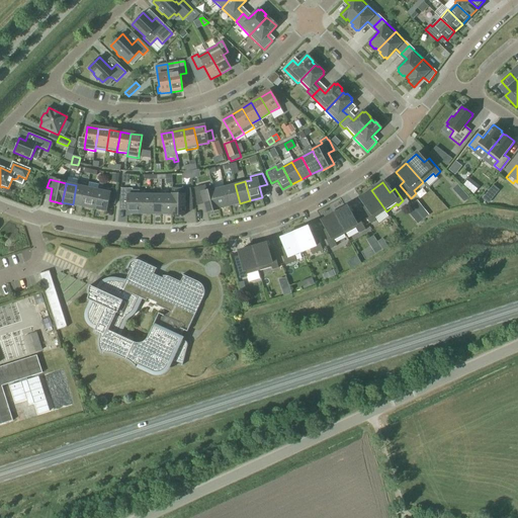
[(235,184),(224,187),(229,206),(240,203),(236,188),(235,184)]
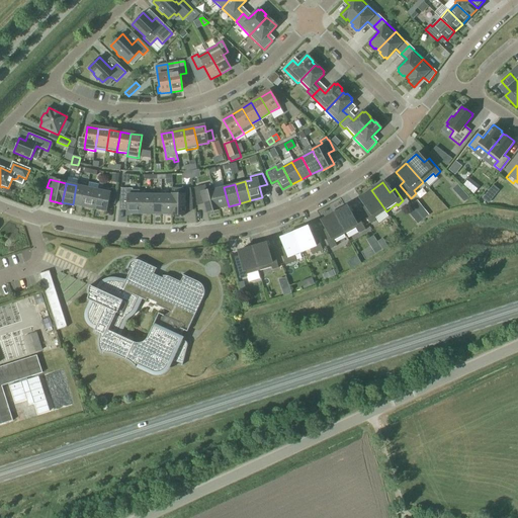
[(87,187),(76,185),(73,204),(83,206),(86,191),(87,187)]
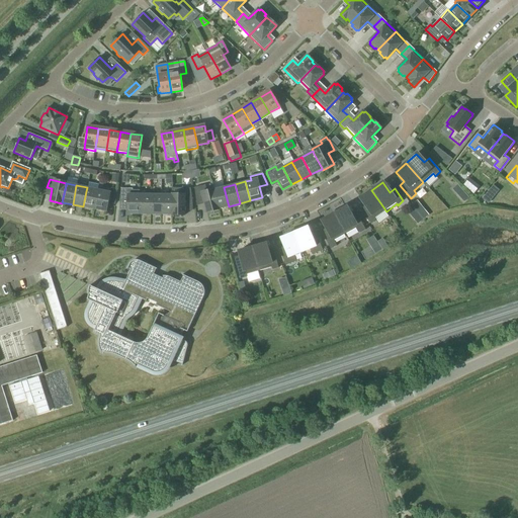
[(205,185),(194,188),(195,193),(196,204),(197,204),(203,202),(204,203),(206,213),(219,209),(219,208),(214,192),(213,190),(206,191),(205,185)]
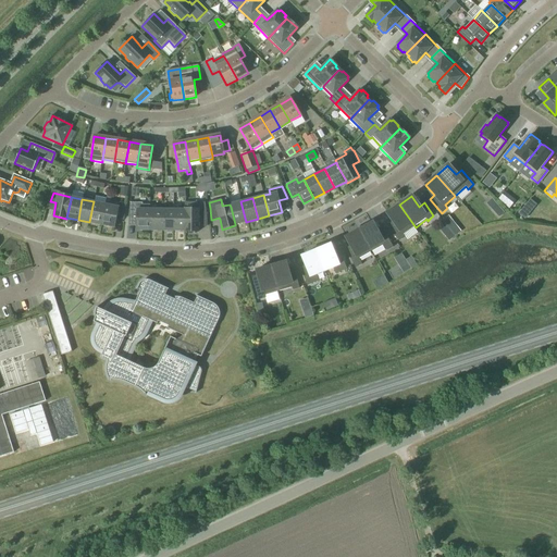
[(530,199),(518,213),(524,219),(536,205),(530,199)]
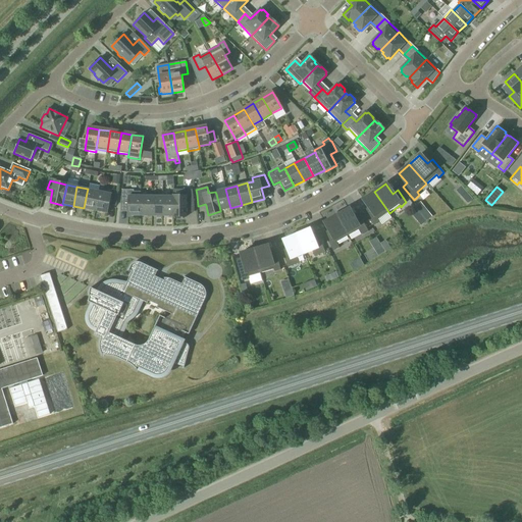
[(98,192),(88,189),(87,193),(84,208),(95,211),(98,192)]
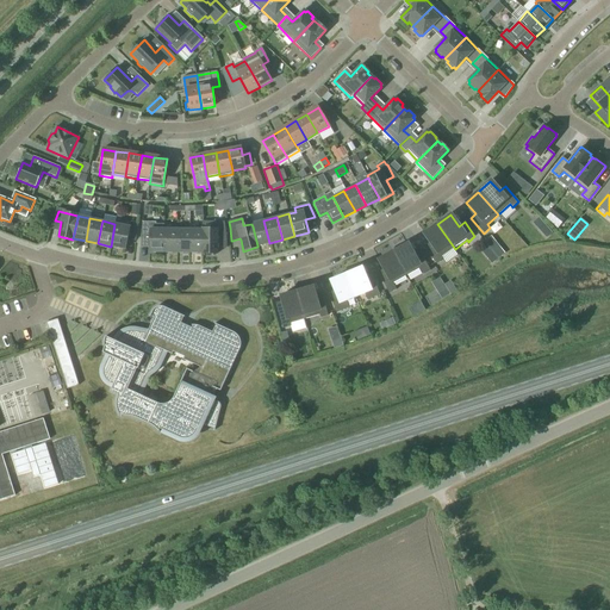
[(263,221),(251,224),(253,226),(257,246),(269,243),(263,221)]
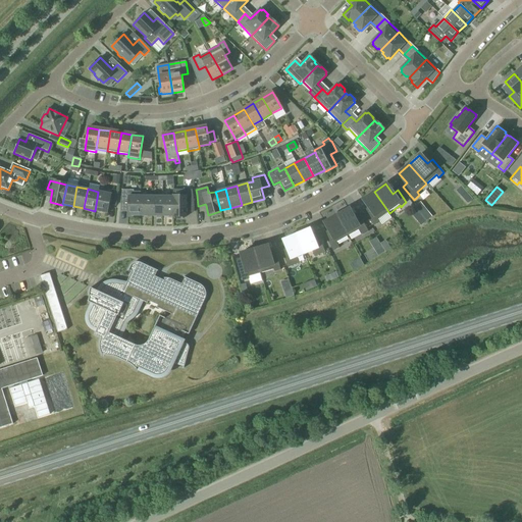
[(121,192),(120,204),(127,205),(127,215),(141,215),(141,197),(141,192),(134,192),(134,191),(122,190),(121,192)]
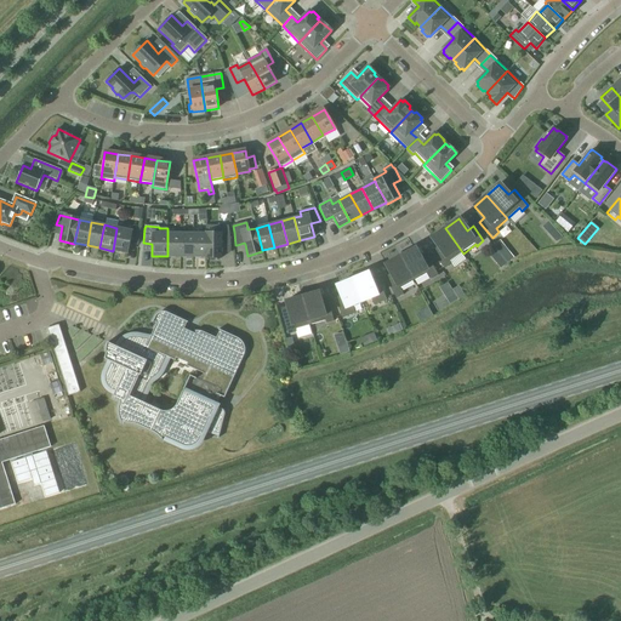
[(206,257),(205,257),(205,258),(221,258),(221,245),(229,246),(229,232),(228,226),(215,226),(206,226),(206,231),(206,234),(206,237),(206,257)]
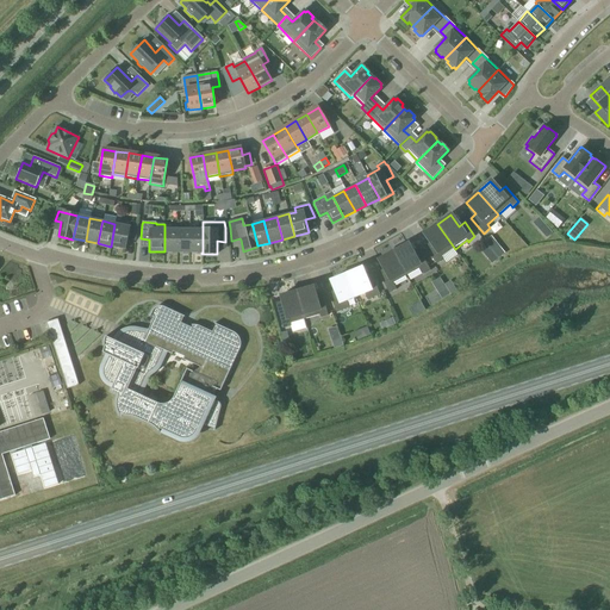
[(137,224),(130,223),(130,226),(117,224),(114,224),(111,247),(112,247),(125,249),(128,237),(136,238),(137,224)]
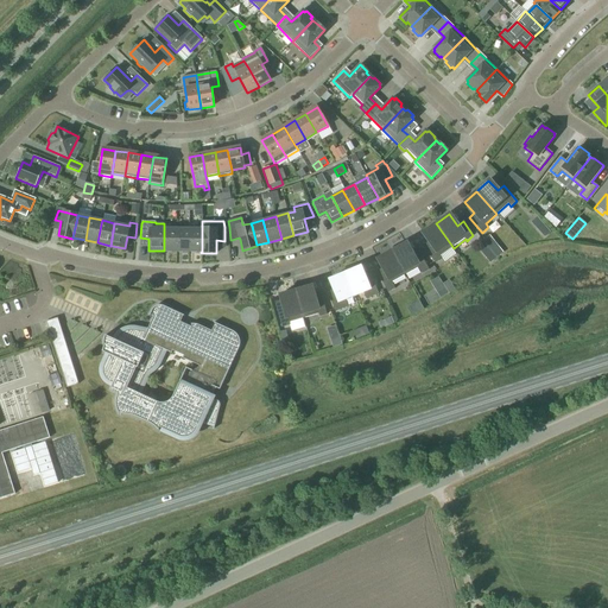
[(441,257),(454,248),(436,223),(423,233),(431,244),(425,248),(436,263),(442,258),(441,257)]
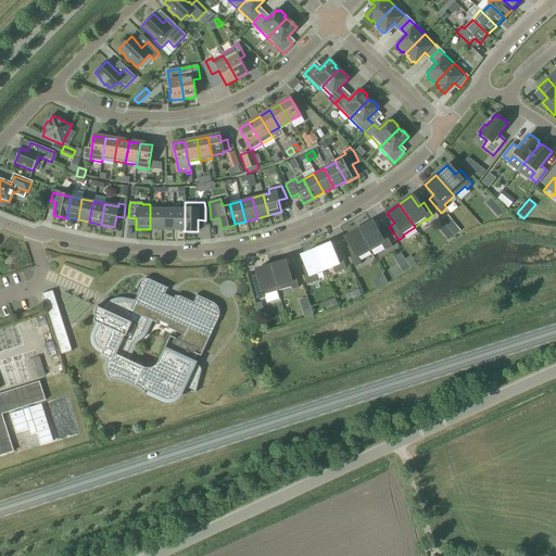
[(498,217),(504,213),(496,204),(491,210),(498,217)]
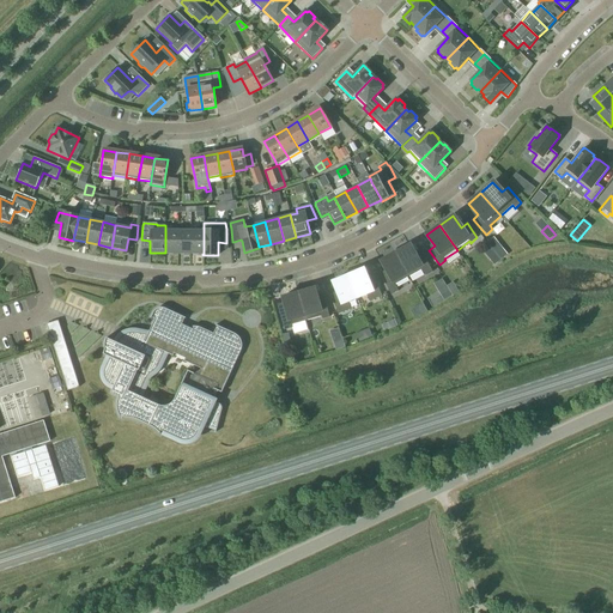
[(165,231),(165,253),(177,254),(178,231),(165,231)]
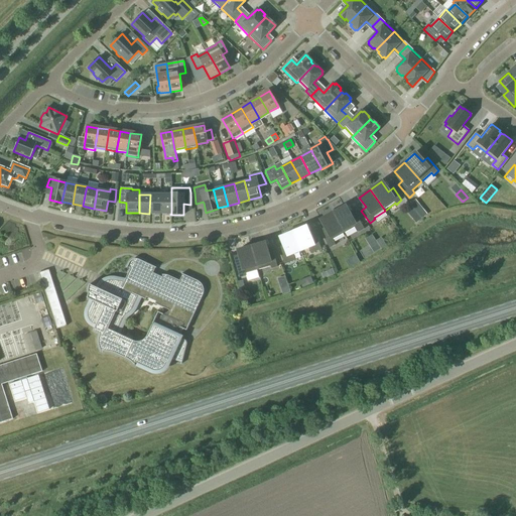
[(150,195),(149,214),(160,214),(160,195),(150,195)]
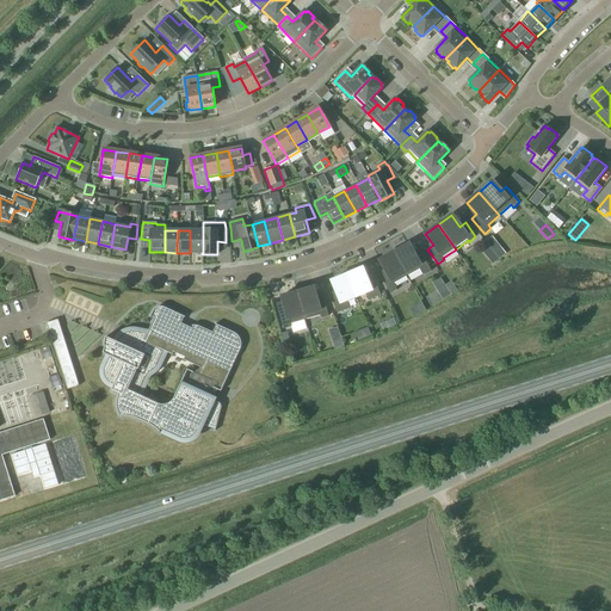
[(190,230),(190,253),(202,253),(203,253),(203,233),(203,230),(190,230)]
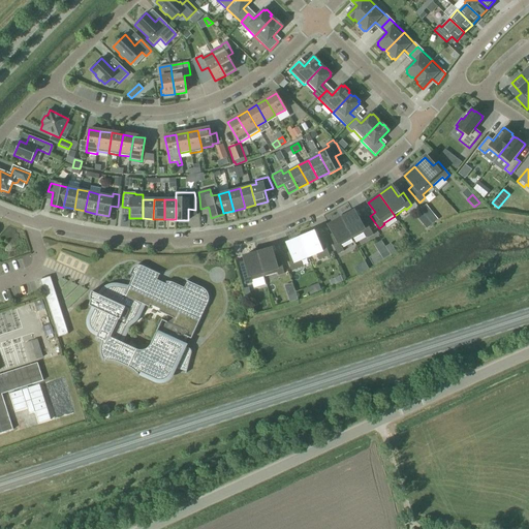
[(341,218),(352,240),(364,234),(367,239),(373,236),(365,219),(360,222),(353,212),(341,218)]
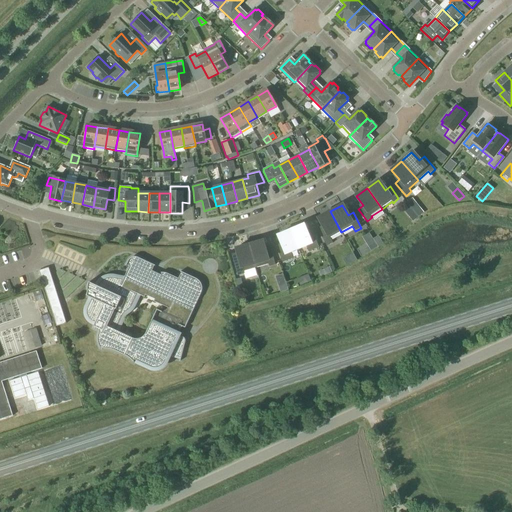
[(418,217),(424,213),(420,207),(414,212),(418,217)]
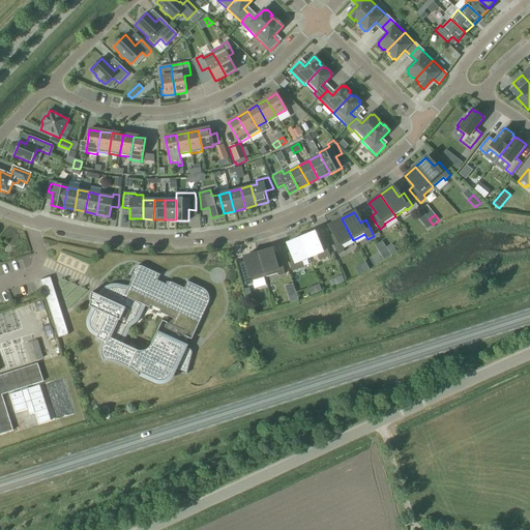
[(342,246),(353,240),(342,218),(329,226),(335,236),(330,239),(339,255),(345,252),(342,246)]
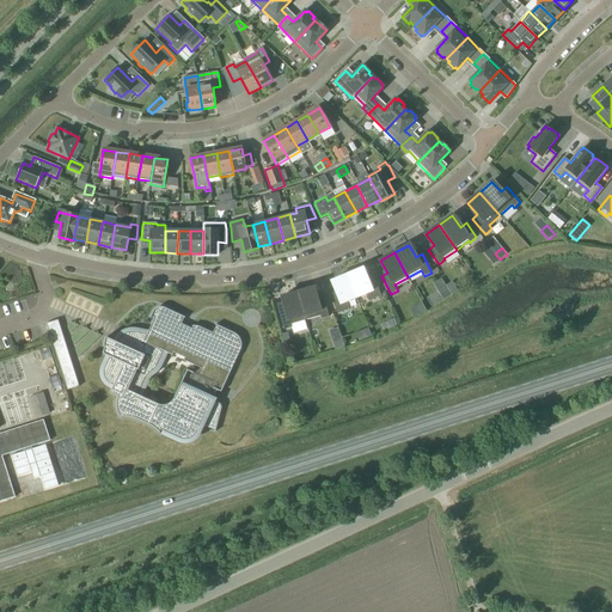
[(493,265),(500,259),(495,254),(488,258),(493,265)]
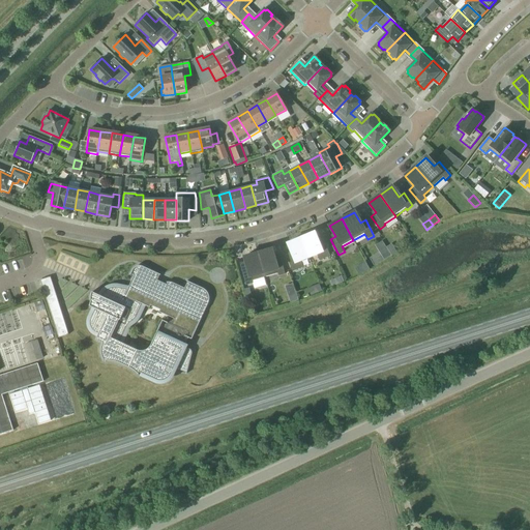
[(301,238),(308,258),(317,255),(320,261),(324,260),(330,257),(324,242),(319,244),(314,233),(301,238)]
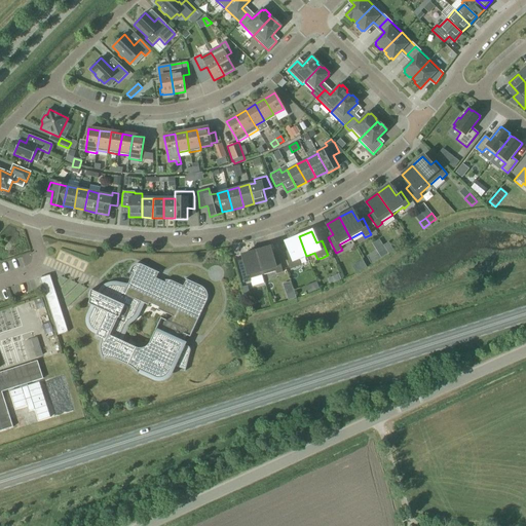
[(299,259),(306,256),(299,236),(286,241),(291,253),(285,256),(291,269),(301,265),(299,259)]
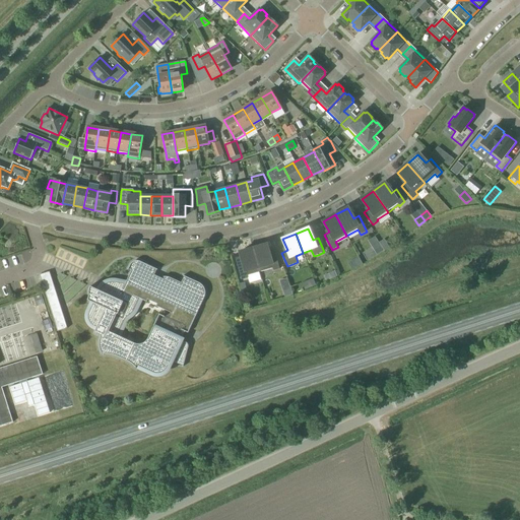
[(253,249),(260,273),(272,270),(273,271),(279,270),(275,255),(269,256),(266,245),(253,249)]
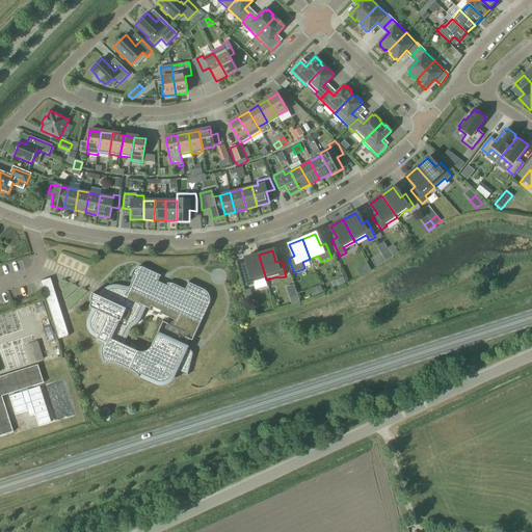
[(254,284),(266,280),(259,255),(245,258),(248,270),(243,271),(247,287),(254,285),(254,284)]
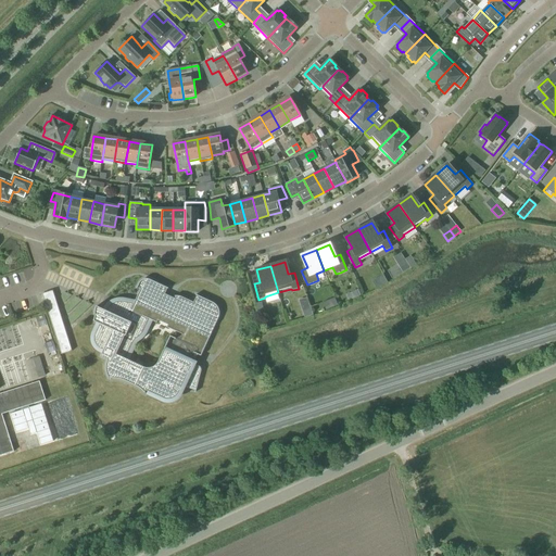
[(176,298),(175,300),(164,294),(167,289),(168,289),(150,279),(149,279),(148,279),(147,279),(146,279),(144,279),(142,280),(141,280),(141,281),(140,282),(139,283),(138,285),(136,289),(140,291),(134,303),(124,302),(123,301),(121,301),(118,301),(117,302),(115,302),(114,303),(113,303),(111,304),(110,305),(109,306),(106,307),(105,308),(104,310),(104,312),(96,307),(95,308),(95,310),(95,311),(95,312),(95,313),(95,314),(95,316),(95,317),(95,318),(95,319),(93,320),(93,321),(99,325),(95,335),(95,336),(93,337),(93,338),(93,339),(93,340),(93,341),(95,342),(95,343),(96,344),(96,345),(97,346),(97,348),(98,348),(99,349),(100,350),(103,351),(101,357),(108,359),(106,363),(106,364),(105,365),(105,367),(105,368),(105,370),(105,371),(105,374),(106,375),(108,377),(108,378),(111,380),(111,379),(112,379),(115,379),(117,380),(121,380),(123,381),(126,382),(137,388),(140,390),(142,392),(144,394),(146,393),(144,392),(146,391),(163,400),(164,400),(166,400),(168,401),(169,401),(171,400),(172,400),(173,400),(175,399),(176,397),(177,396),(178,395),(178,394),(179,394),(182,386),(196,389),(194,392),(196,392),(201,371),(201,370),(200,369),(200,368),(199,367),(198,366),(192,364),(197,355),(200,356),(218,318),(218,317),(219,316),(219,315),(219,314),(219,313),(219,312),(219,311),(218,310),(218,308),(217,307),(217,306),(216,305),(215,305),(215,304),(214,303),(213,303),(212,303),(196,295),(196,297),(197,297),(193,303),(181,298),(180,298),(179,297),(178,297),(176,297),(175,297),(175,298),(176,298)]
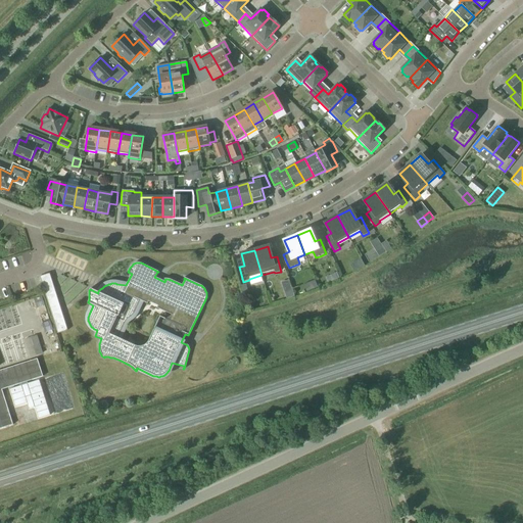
[(49,274),(40,277),(43,286),(52,283),(49,274)]
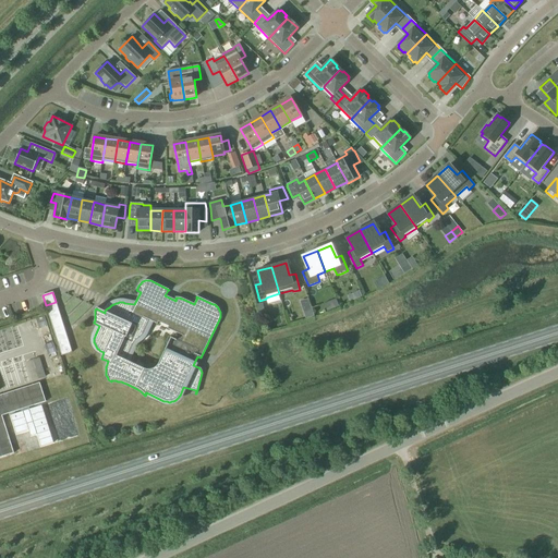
[(61,355),(72,352),(56,302),(46,305),(61,355)]
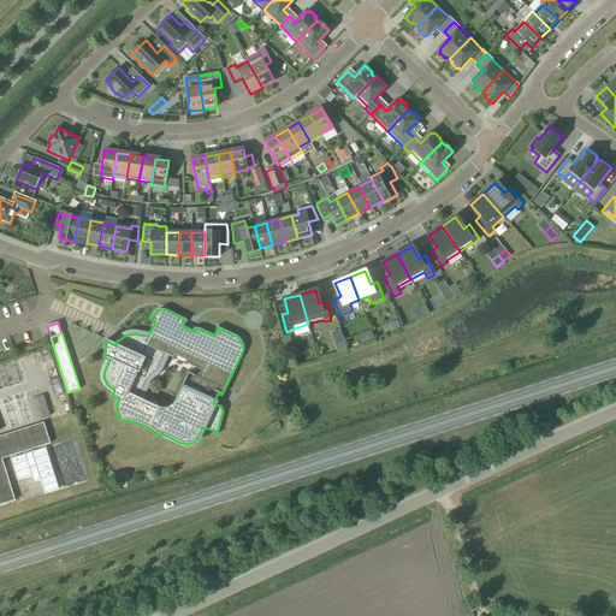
[(353,347),(361,342),(357,335),(348,338),(353,347)]
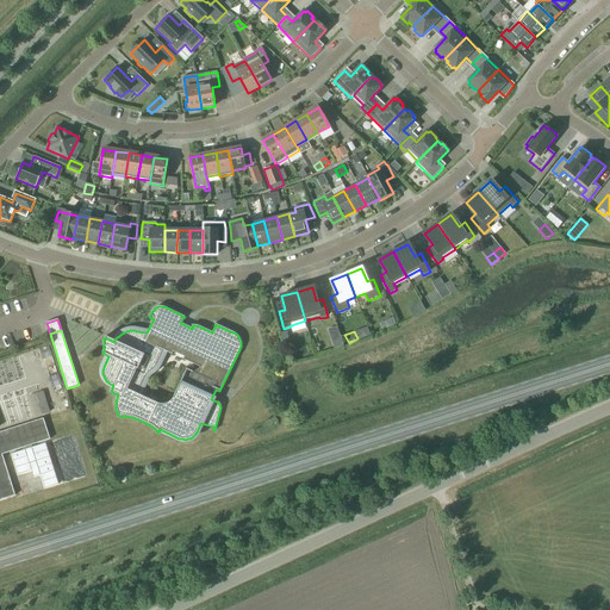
[(0,362),(0,381),(23,378),(18,359),(0,362)]
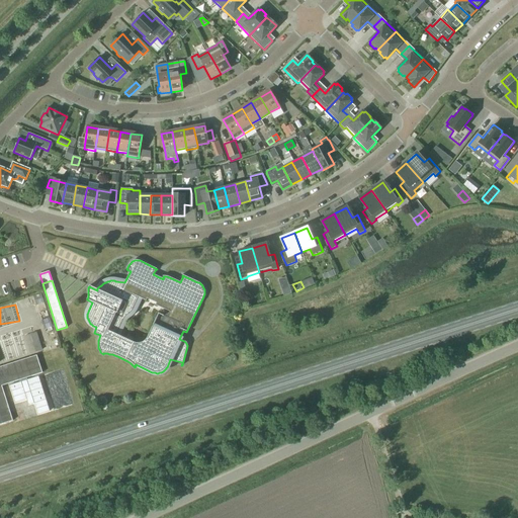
[(50,319),(41,321),(45,330),(52,327),(50,319)]
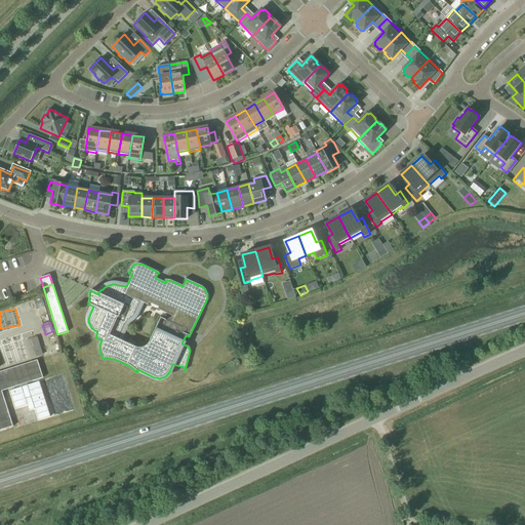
[(36,357),(43,355),(37,336),(30,338),(36,357)]
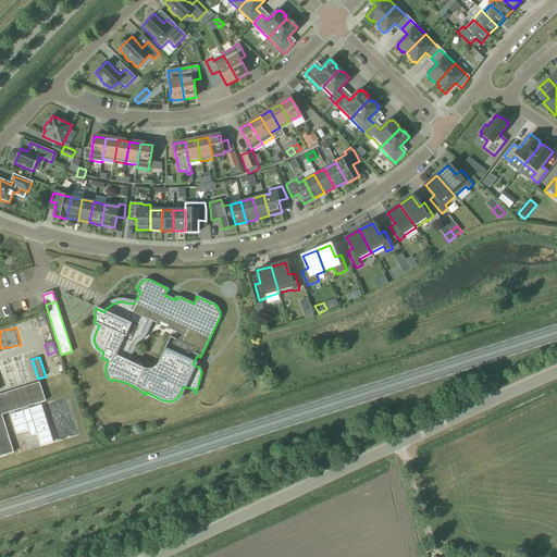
[(524,380),(509,385),(511,391),(527,385),(524,380)]
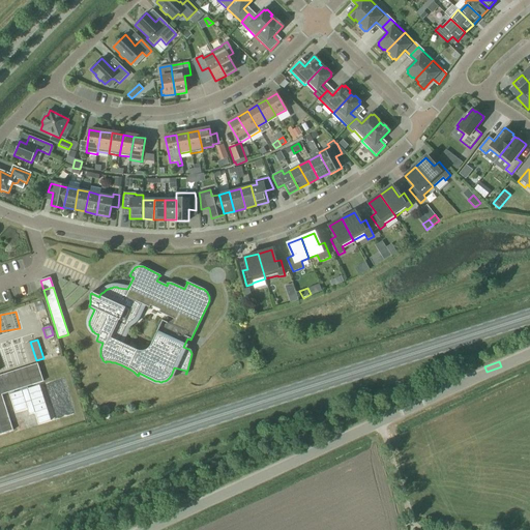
[(37,363),(0,375),(0,434),(12,431),(1,394),(43,381),(37,363)]
